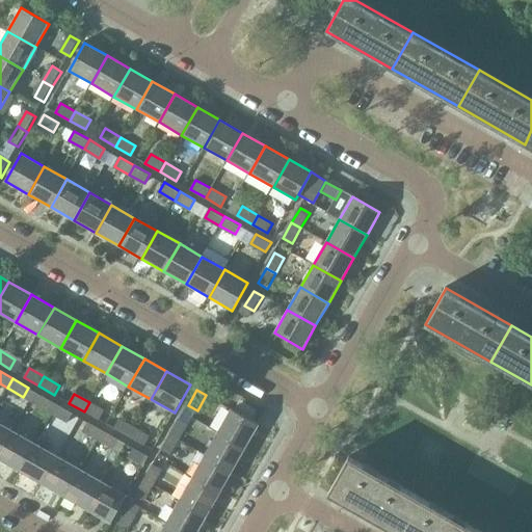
[(43,396),(37,405),(53,414),(58,404),(43,396)]
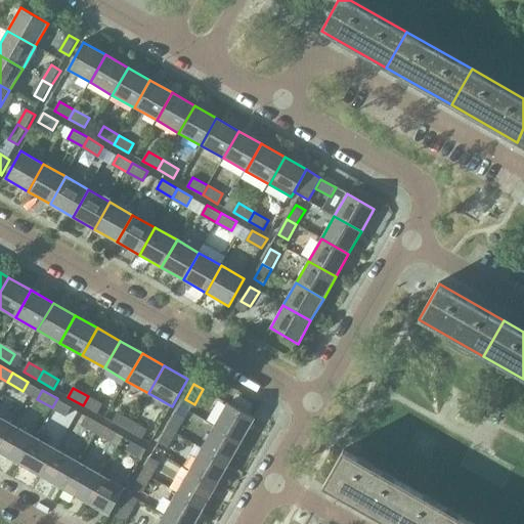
[(102,405),(88,396),(83,405),(97,415),(102,405)]
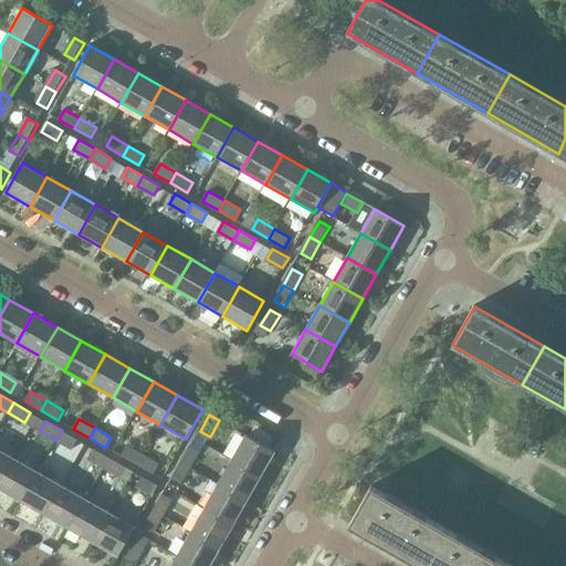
[(62,430),(56,440),(72,450),(77,439),(62,430)]
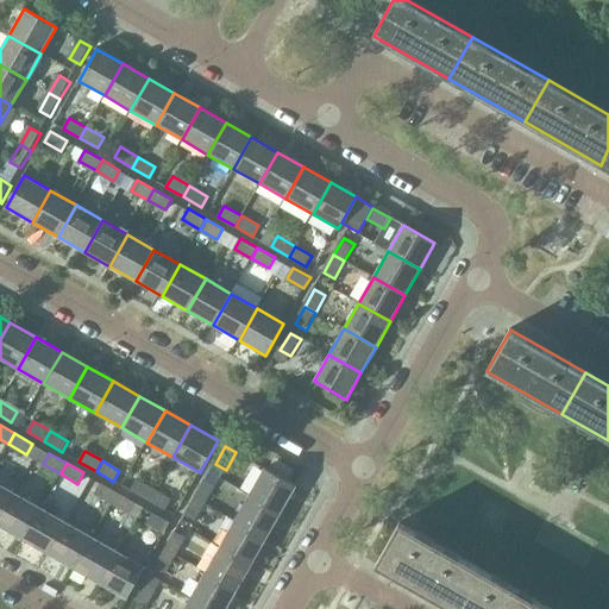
[(264,469),(249,495),(281,513),(296,487),(264,469)]
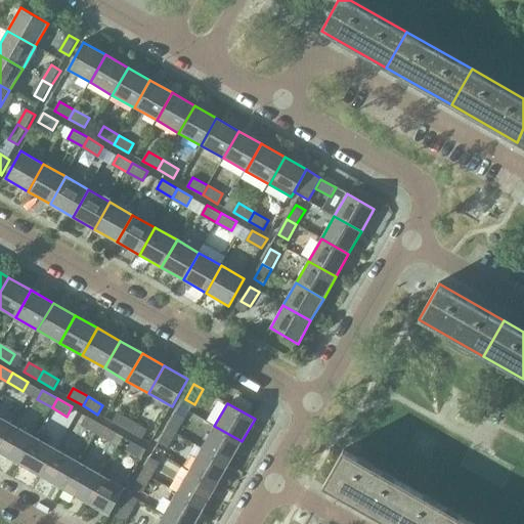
[(132,422),(118,413),(112,423),(127,431),(132,422)]
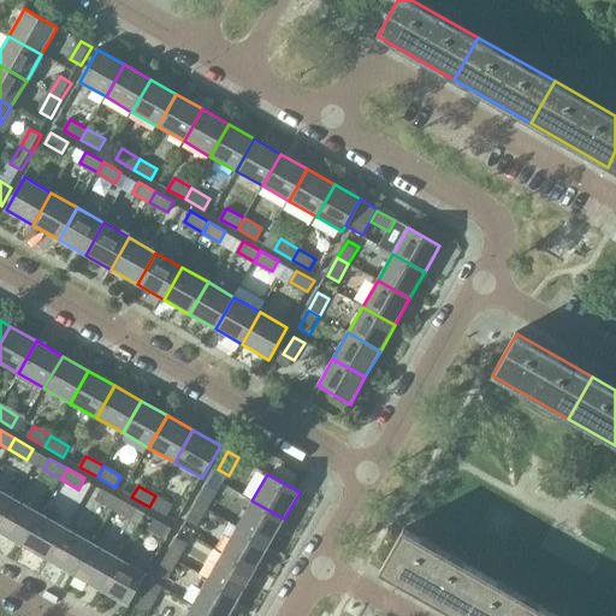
[(218,493),(207,486),(197,504),(208,510),(218,493)]
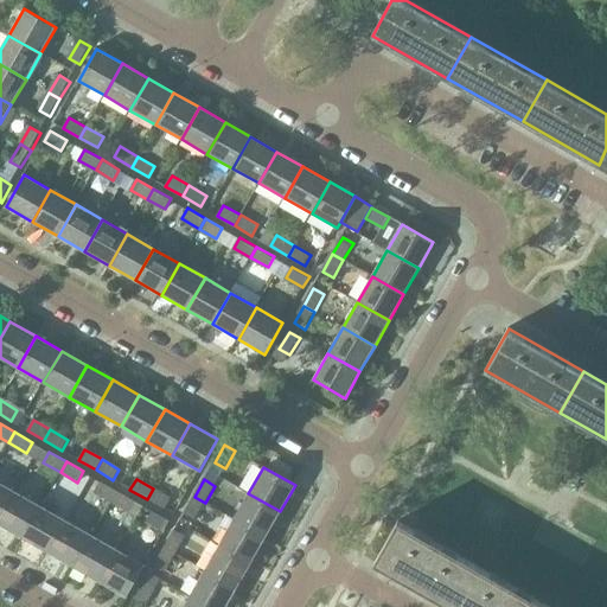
[(101,481),(94,492),(112,502),(117,491),(101,481)]
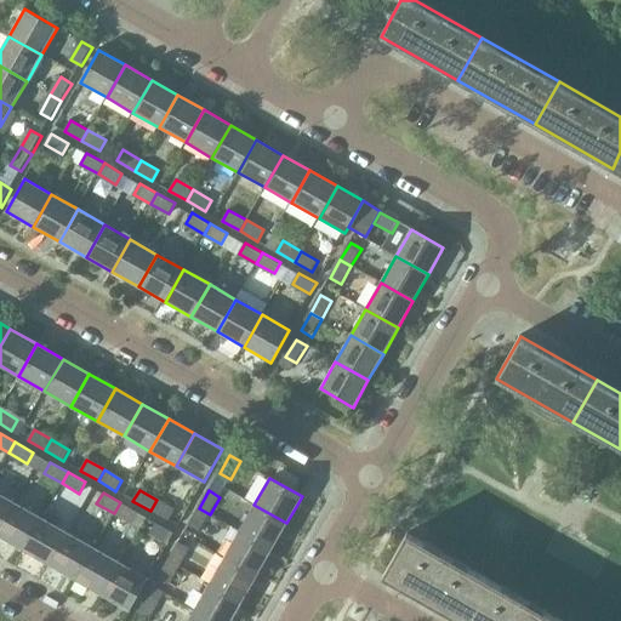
[(0,529),(15,503),(0,494),(0,529)]
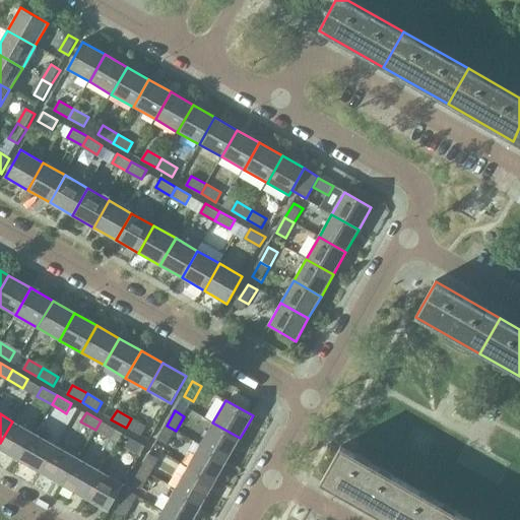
[(146,428),(131,418),(126,428),(141,437),(146,428)]
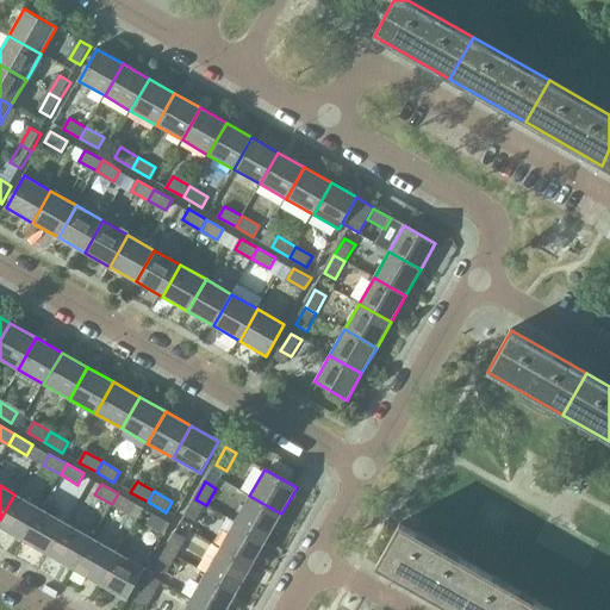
[(118,493),(112,504),(130,514),(136,503),(118,493)]
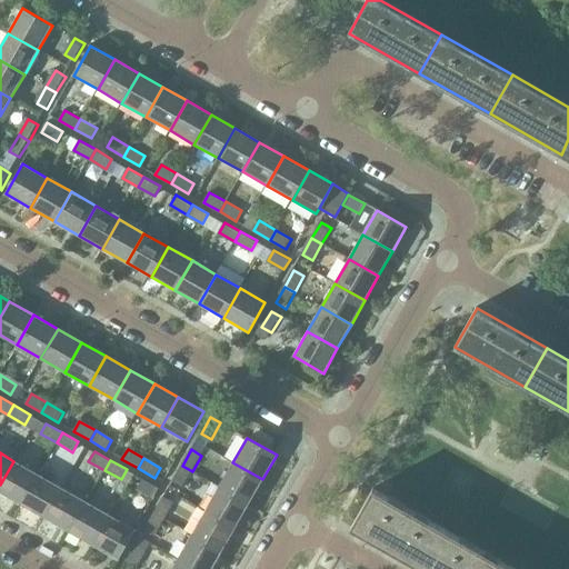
[(0,485),(0,492),(21,505),(38,475),(13,461),(0,485)]
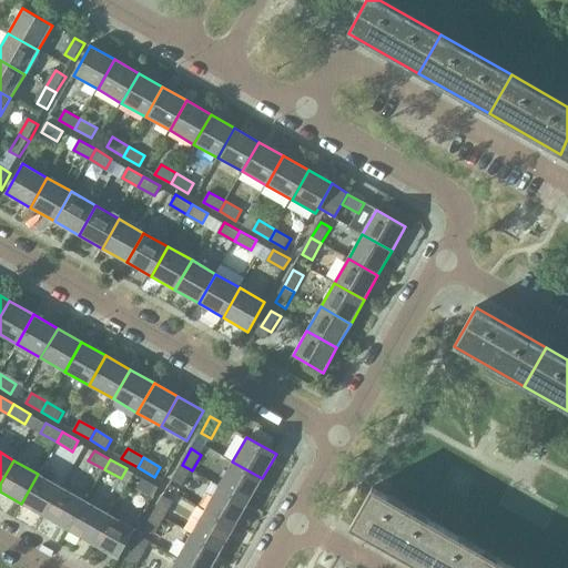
[(232,462),(219,486),(249,503),(262,478),(232,462)]
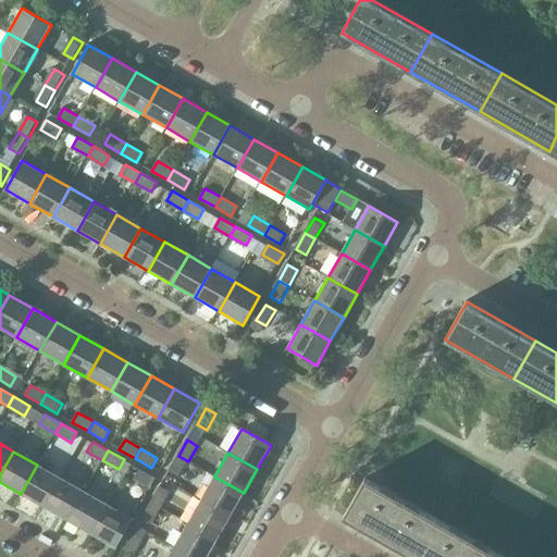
[(188,461),(178,456),(170,472),(180,478),(188,461)]
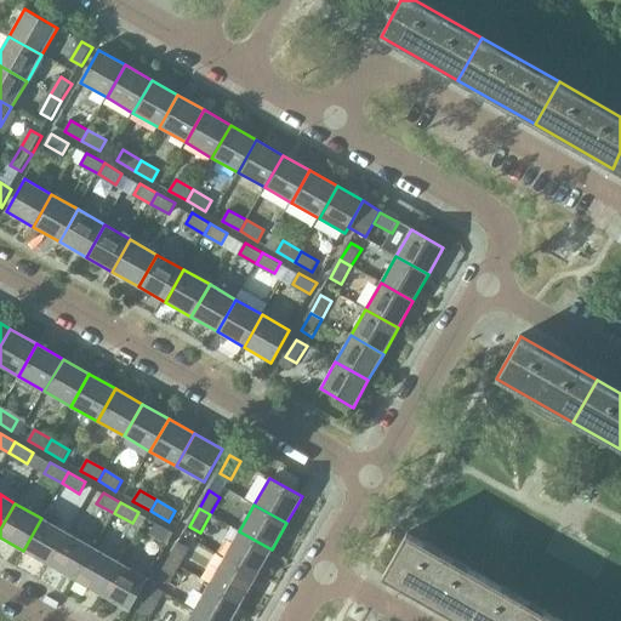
[(23,551),(50,565),(68,533),(41,518),(23,551)]
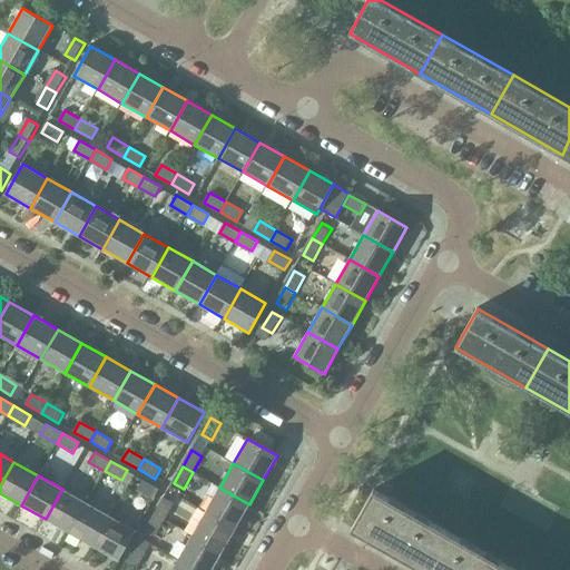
[(144,480),(137,490),(154,499),(159,489),(144,480)]
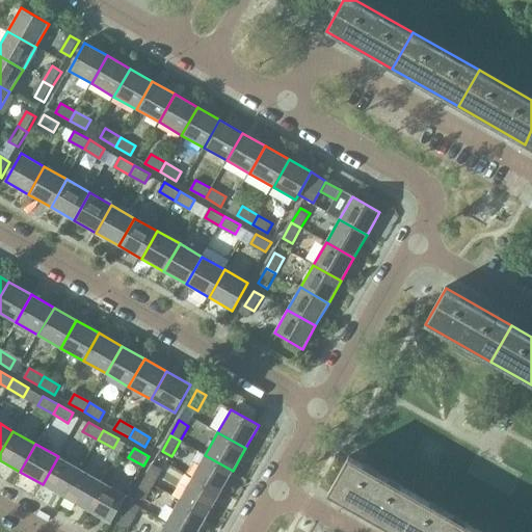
[(205,455),(192,478),(219,494),(233,471),(205,455)]
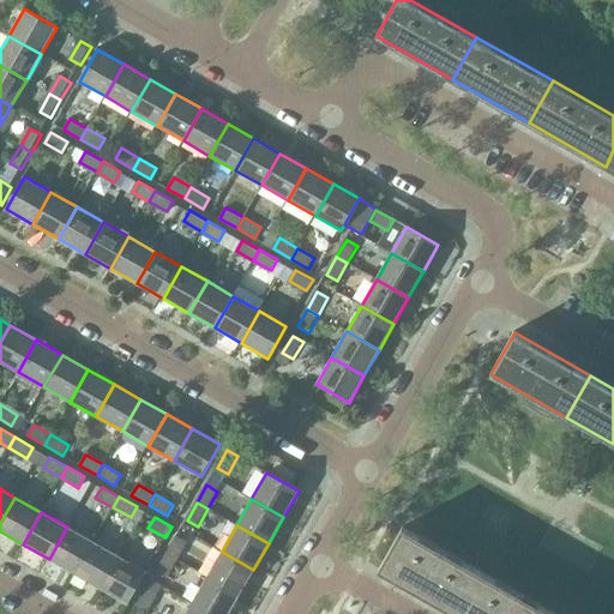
[(49,559),(74,575),(94,542),(67,527),(49,559)]
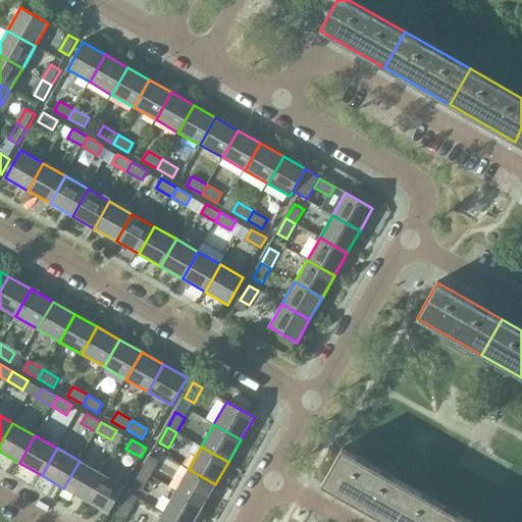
[(322,484),(387,521),(408,485),(343,449),(322,484)]
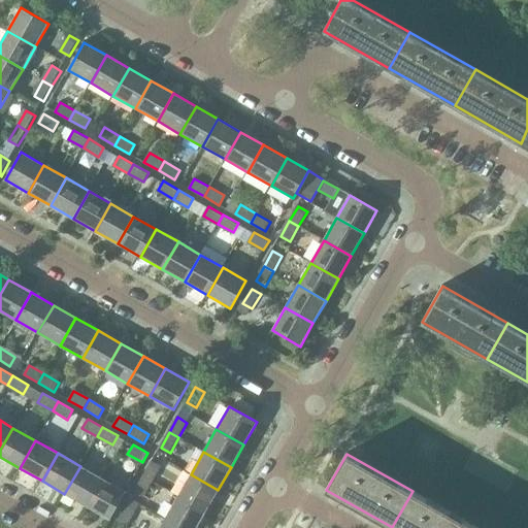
[(161,467),(152,462),(143,476),(153,483),(161,467)]
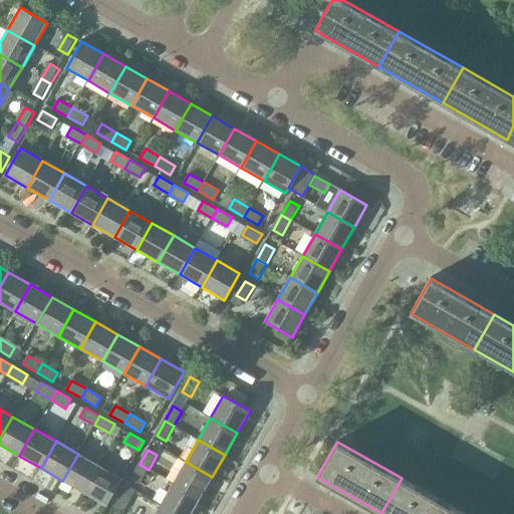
[(62,481),(84,493),(99,466),(78,454),(62,481)]
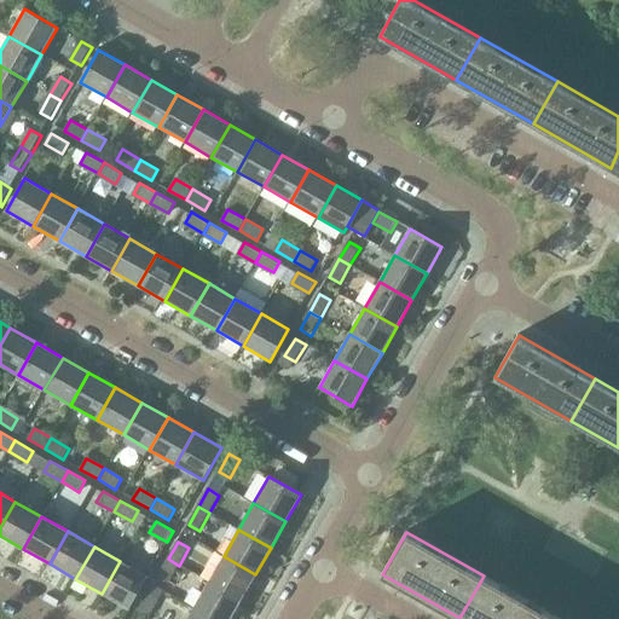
[(224,556),(208,582),(241,601),(255,574),(224,556)]
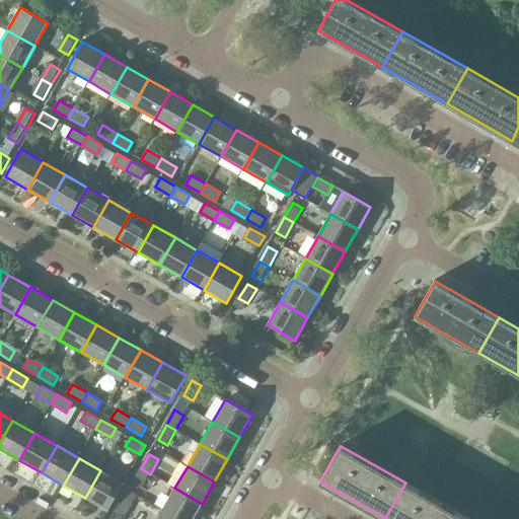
[(150,474),(141,468),(133,484),(142,489),(150,474)]
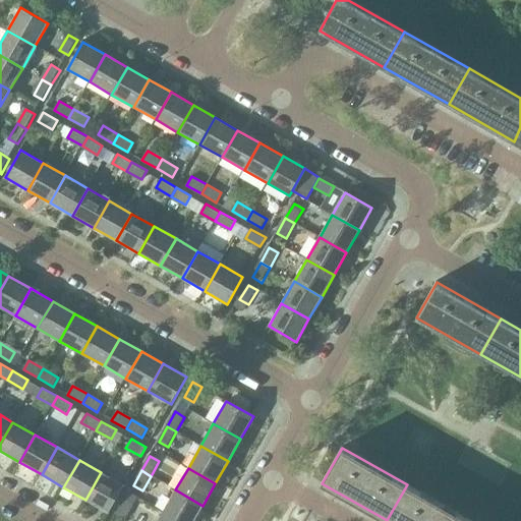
[(101,472),(85,500),(109,513),(124,485),(101,472)]
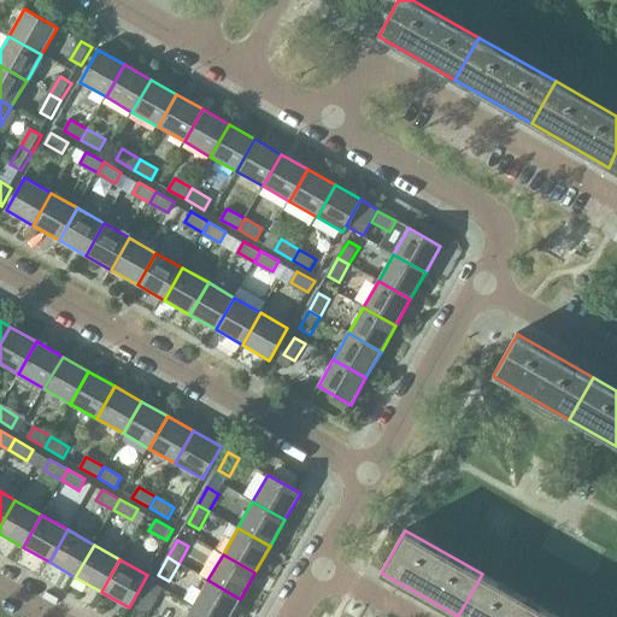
[(557,616),(482,574),(458,616),(459,616),(557,616)]
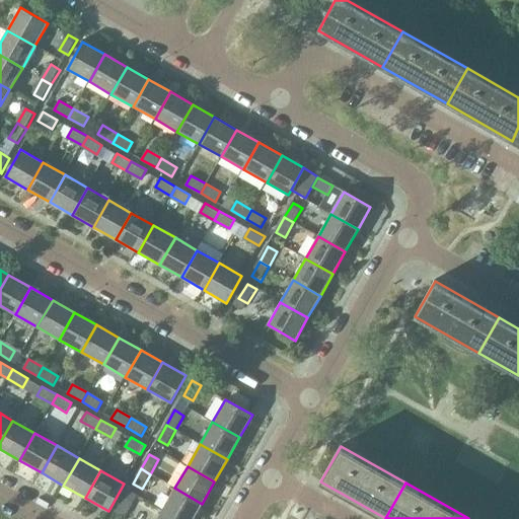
[(174,488),(162,510),(177,518),(193,518),(202,504),(174,488)]
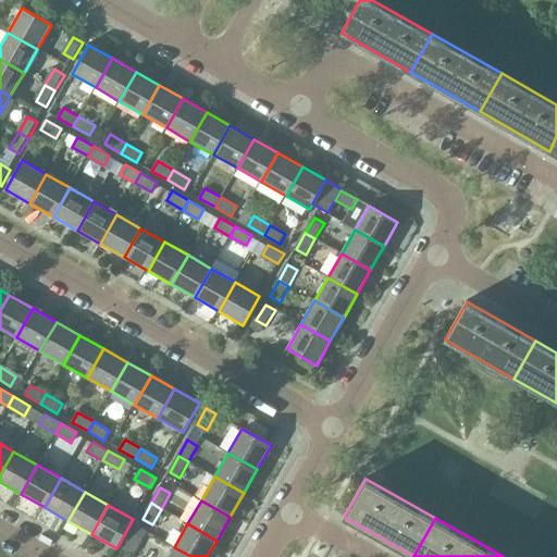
[(148,532),(138,527),(128,543),(138,548),(148,532)]
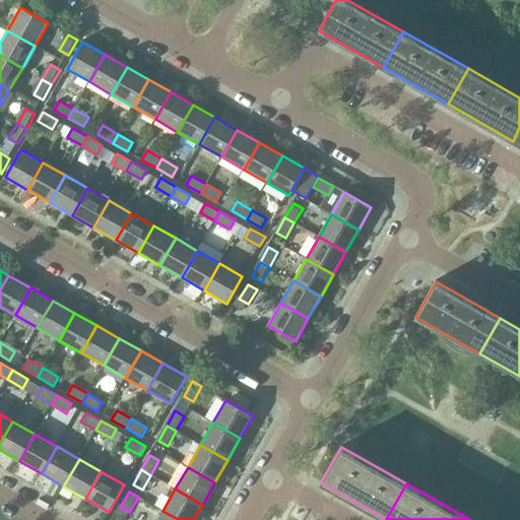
[(178,519),(163,511),(156,519),(178,519)]
